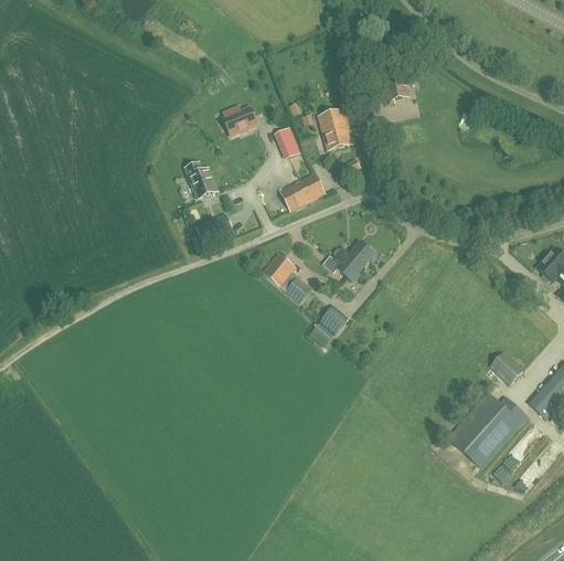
[(361,80),(359,67),(339,72),(342,83),(361,80)]
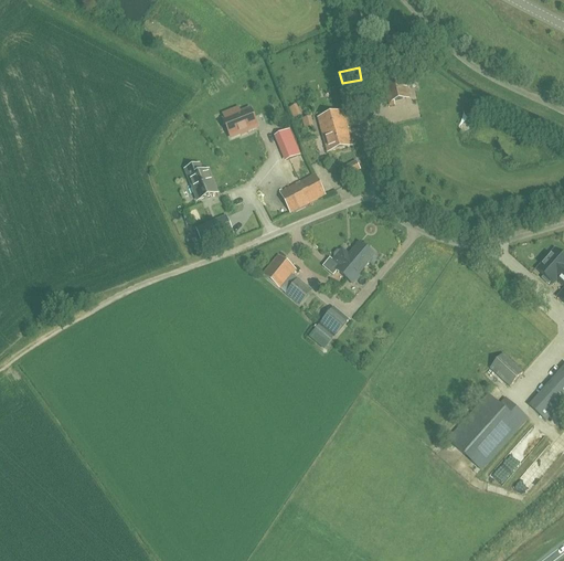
[(387,98),(398,96),(406,94),(401,70),(382,74),(387,98)]
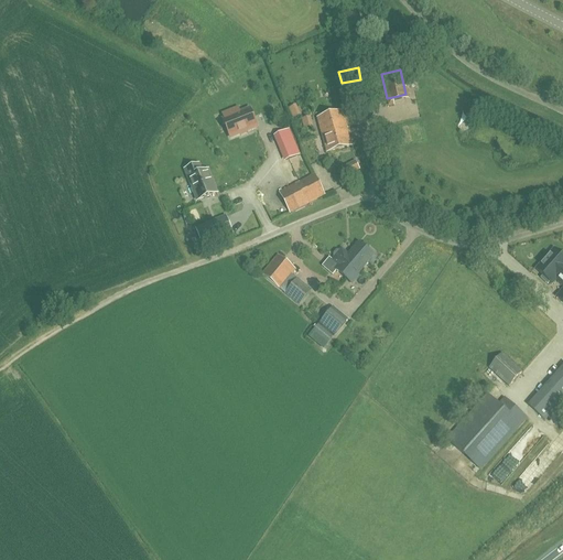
[(229,133),(256,122),(249,105),(239,108),(238,104),(228,107),(230,111),(223,115),(229,133)]
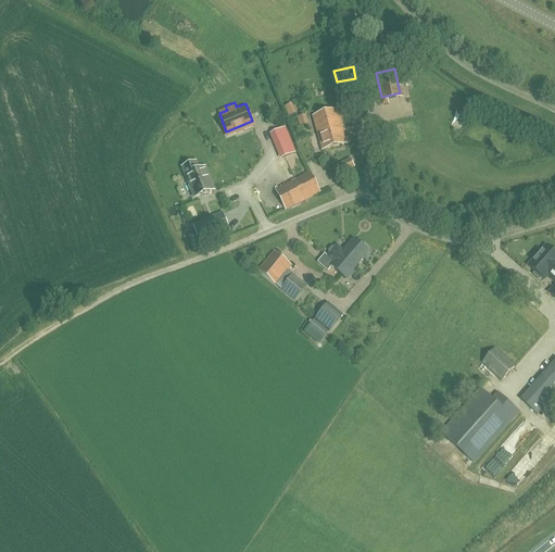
[(316,129),(341,123),(340,118),(340,117),(337,105),(312,113),(316,129)]
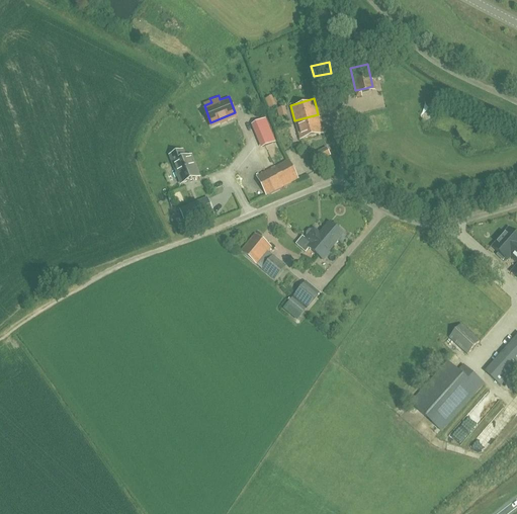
[(322,130),(318,114),(294,120),(299,136),(322,130)]
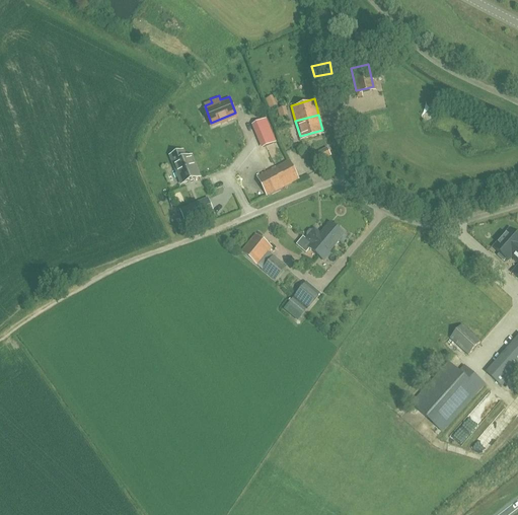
[(265,116),(250,122),(261,145),(275,139),(265,116)]
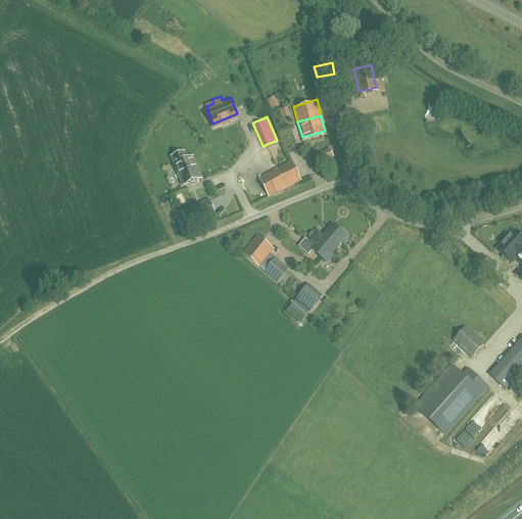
[(316,151),(320,159),(333,153),(329,145),(316,151)]
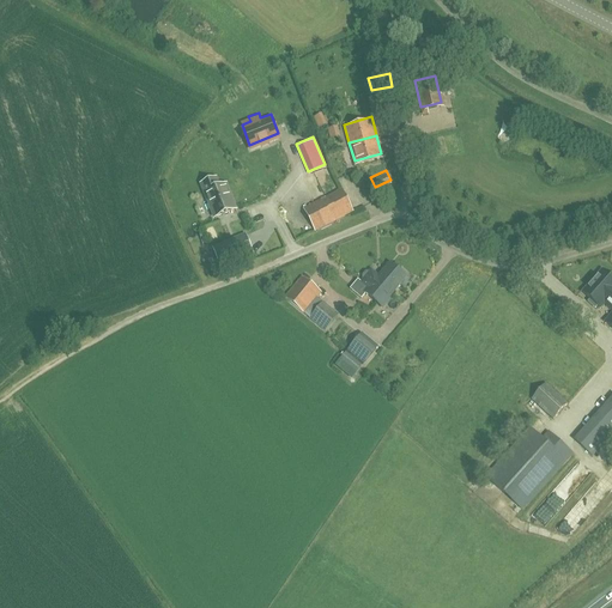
[(200,180),(213,213),(235,205),(225,181),(218,183),(214,175),(200,180)]
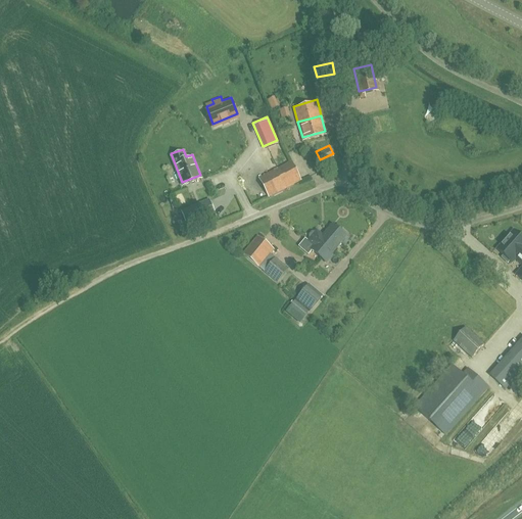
[(300,177),(290,157),(257,175),(268,193),(300,177)]
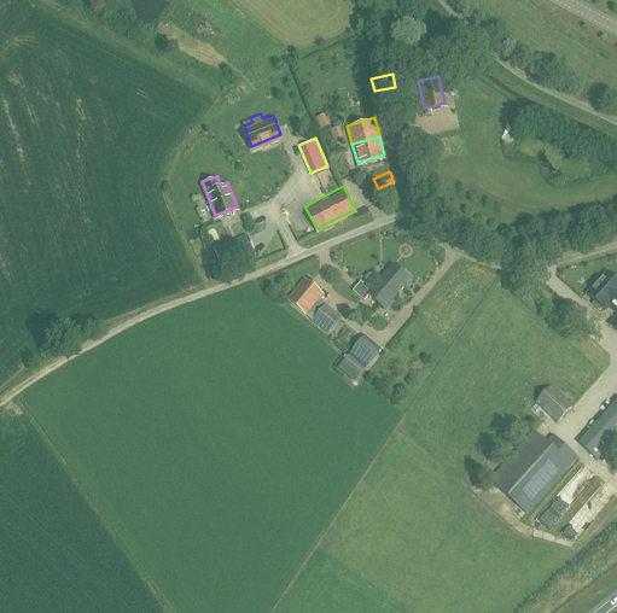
[(254,250),(250,239),(246,232),(233,238),(213,245),(220,263),(254,250)]
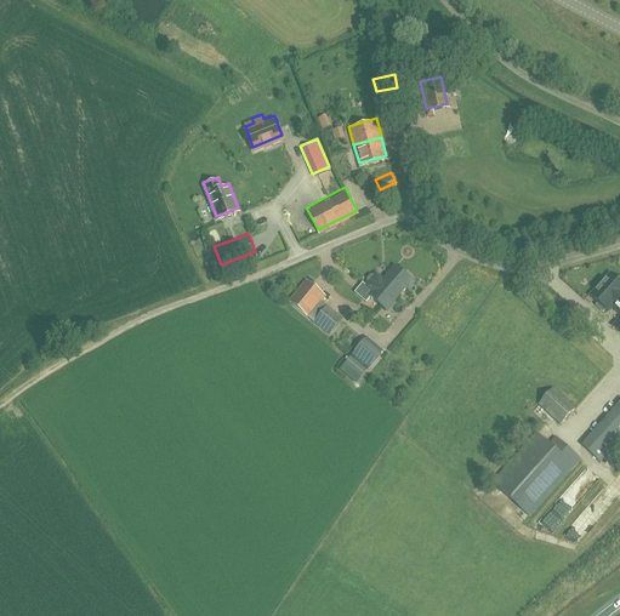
[(322,251),(333,246),(331,241),(319,246),(322,251)]
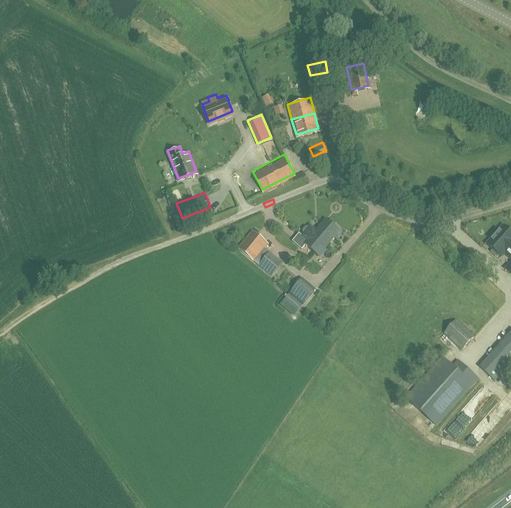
[(329,217),(327,218),(325,217),(315,228),(309,223),(308,225),(306,223),(304,224),(301,227),(302,229),(303,230),(301,233),(307,238),(300,246),(301,246),(305,241),(317,252),(338,228),(333,223),(334,222),(334,219),(331,217),(329,217)]
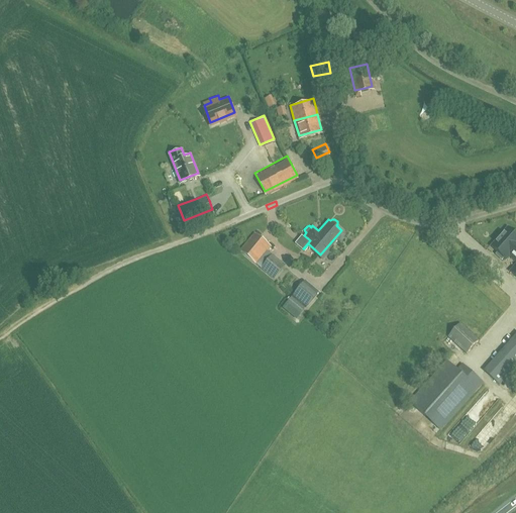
[(515,232),(507,224),(491,243),(497,248),(495,251),(501,257),(503,254),(505,255),(509,251),(515,258),(515,261),(510,269),(515,274),(515,232)]
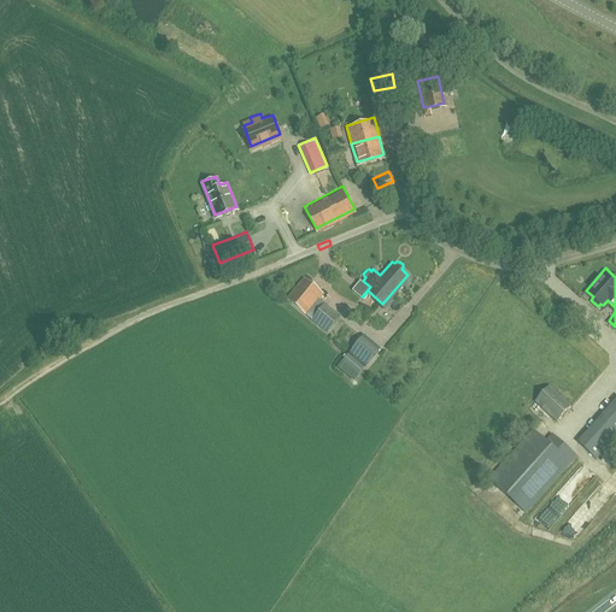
[(322,290),(303,275),(286,295),(305,311),(322,290)]
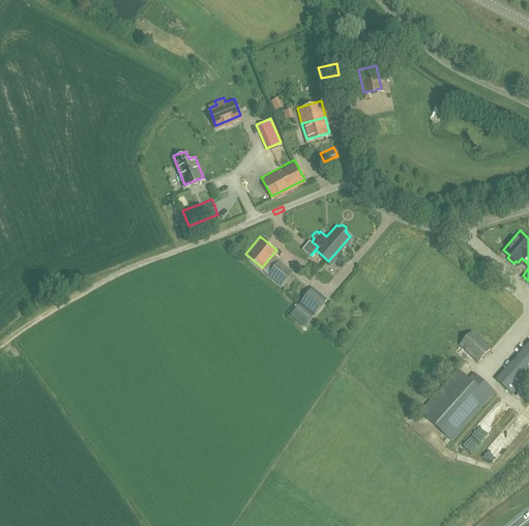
[(269,273),(284,283),(295,265),(281,256),(269,273)]
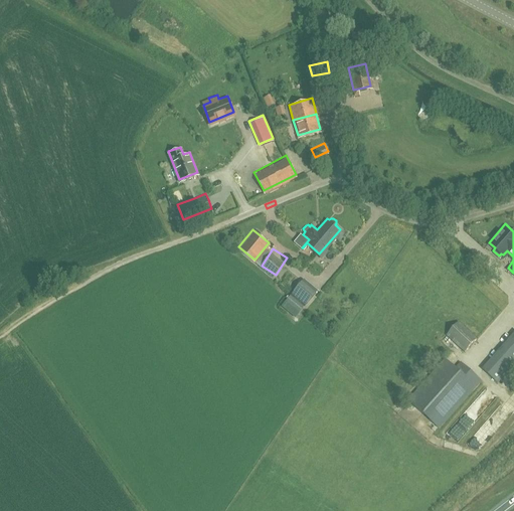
[(293,290),(307,302),(321,287),(307,275),(293,290)]
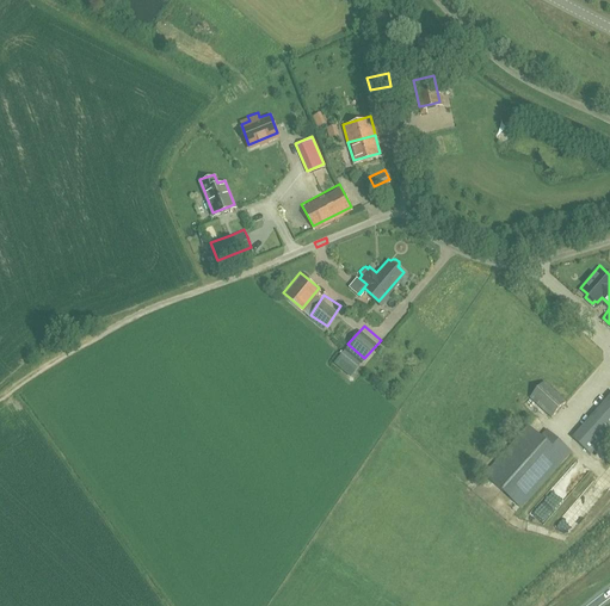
[(550,414),(565,399),(543,377),(529,394),(550,414)]
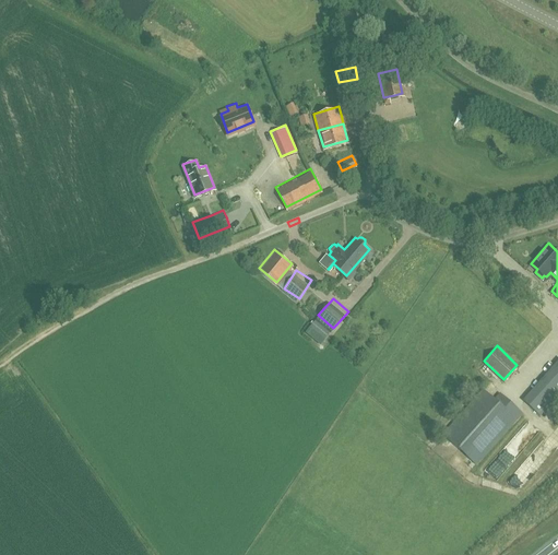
[(539,413),(557,392),(557,356),(522,397),(539,413)]
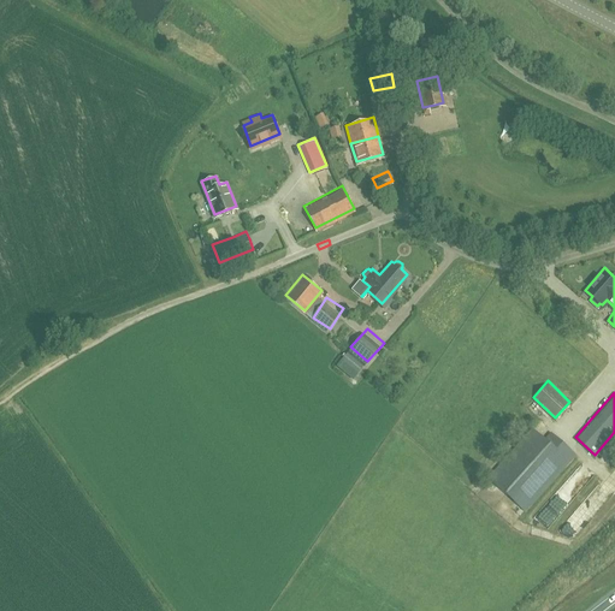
[(525,509),(575,452),(550,428),(543,435),(531,425),(486,474),(525,509)]
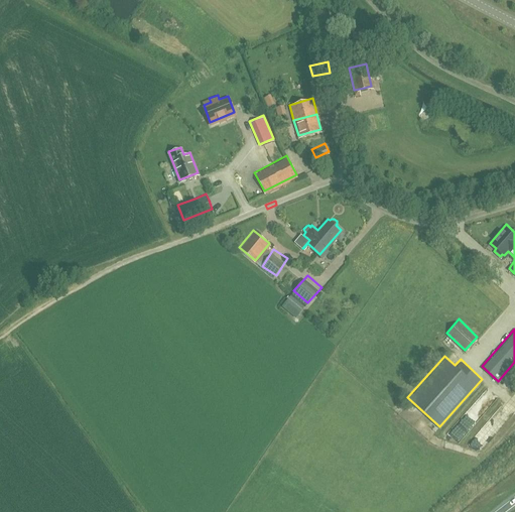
[(497,450),(503,455),(514,440),(514,436),(511,433),(497,450)]
